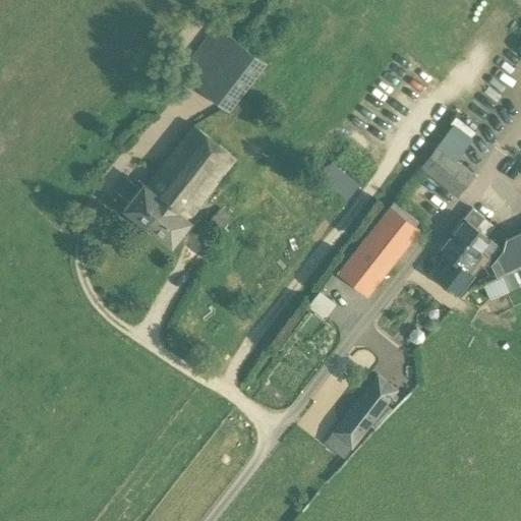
[(233,39),(198,84),(226,107),(262,60),(239,44),(233,39)]
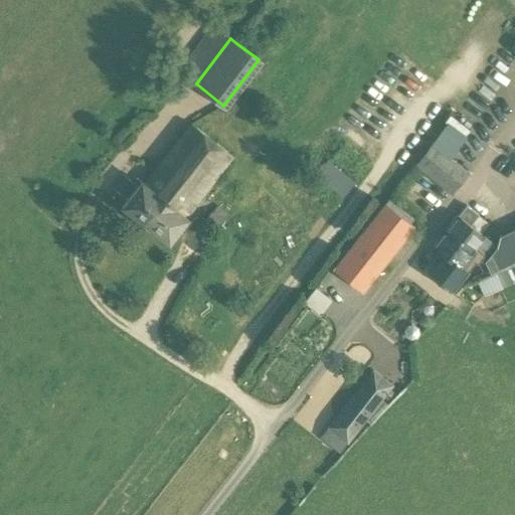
[(191,122),(160,164),(174,175),(170,181),(172,183),(157,204),(150,198),(142,209),(143,210),(137,218),(168,242),(188,218),(185,216),(232,155),(191,122)]
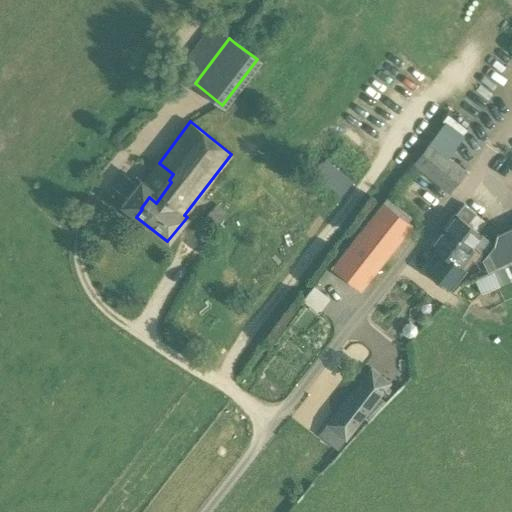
[(414,164),(448,192),(464,172),(430,144),(414,164)]
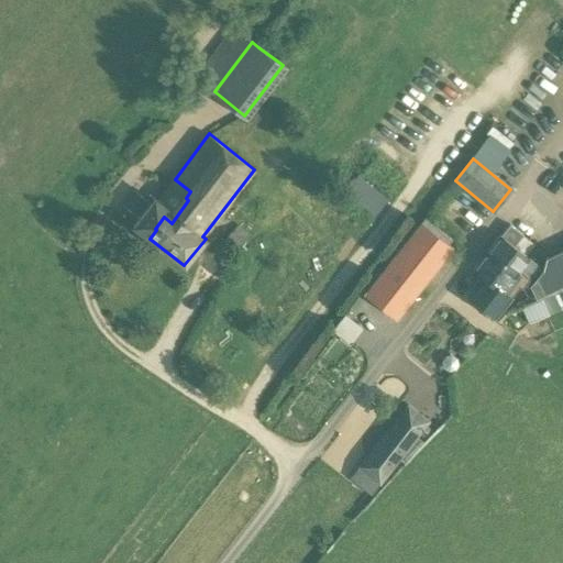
[(375,213),(389,198),(359,170),(344,186),(375,213)]
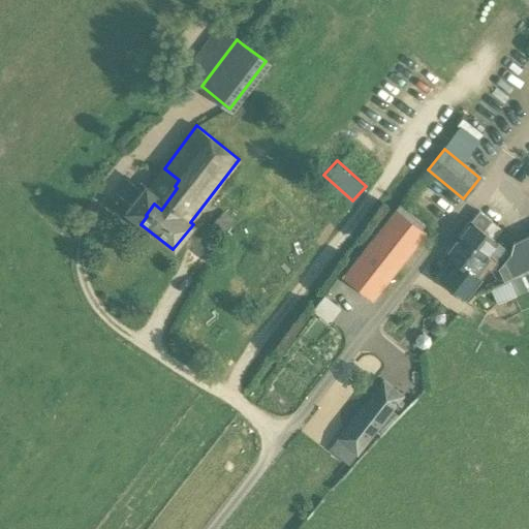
[(125,212),(141,224),(147,216),(146,215),(154,204),(161,210),(177,188),(175,186),(179,180),(164,168),(149,189),(145,186),(144,187),(139,184),(136,188),(127,181),(118,192),(131,204),(125,212)]
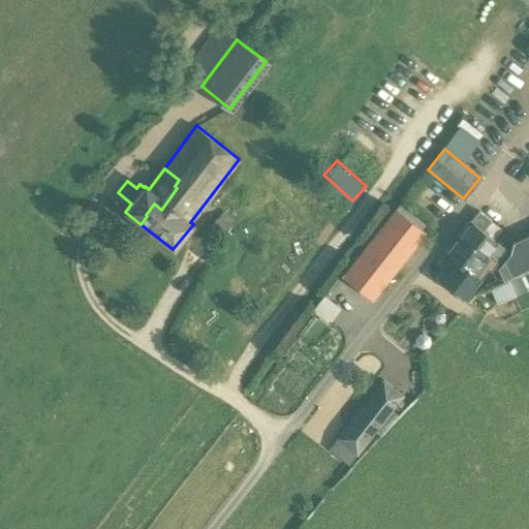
[(345,274),(373,299),(427,235),(398,211),(345,274)]
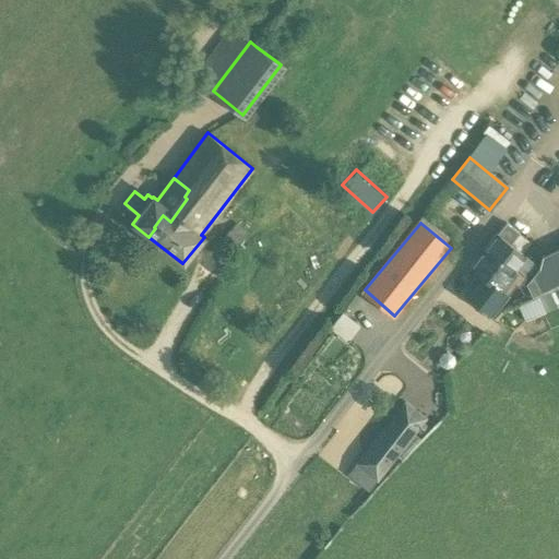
[(532,269),(535,264),(510,245),(520,233),(507,223),(498,235),(497,234),(485,250),(509,266),(513,262),(527,274),(532,269)]
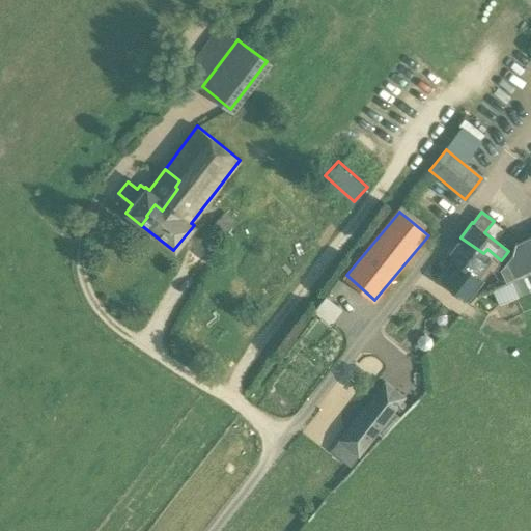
[(210,229),(222,240),(231,227),(219,218),(210,229)]
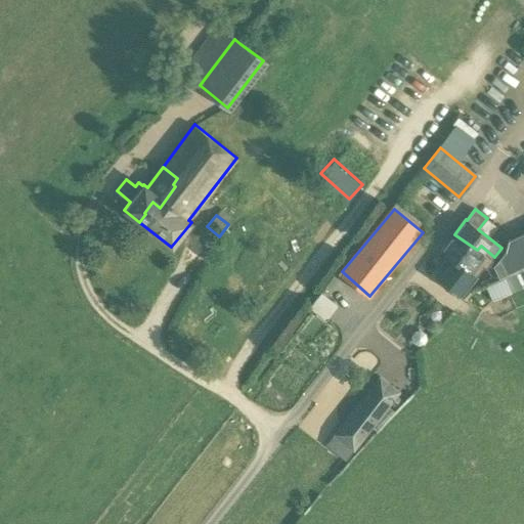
[(480,281),(482,289),(485,287),(504,278),(519,272),(523,269),(523,232),(508,241),(505,251),(492,266),(487,269),(490,276),(480,281)]
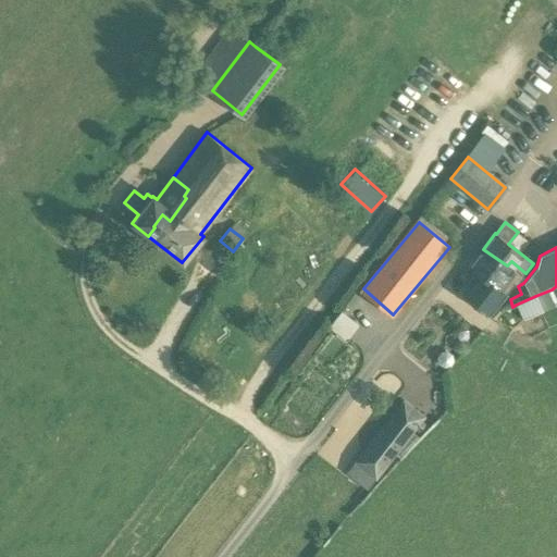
[(483,249),(470,264),(468,267),(477,273),(461,292),(490,316),(506,296),(505,295),(515,283),(517,285),(524,275),(525,273),(511,261),(507,265),(483,249)]
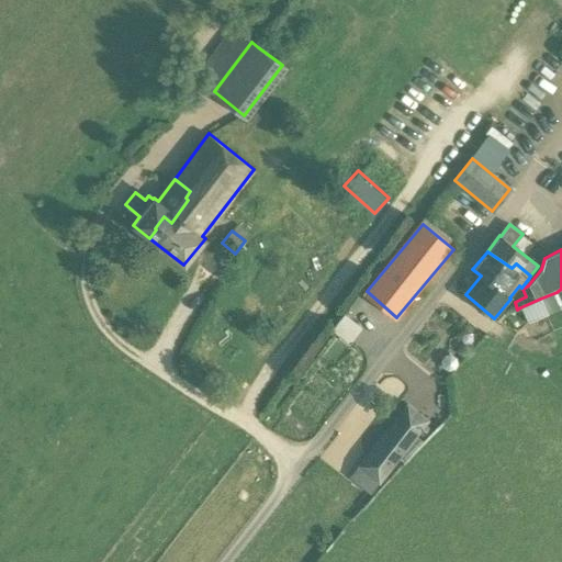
[(561,303),(557,292),(540,299),(548,315),(561,308),(561,303)]
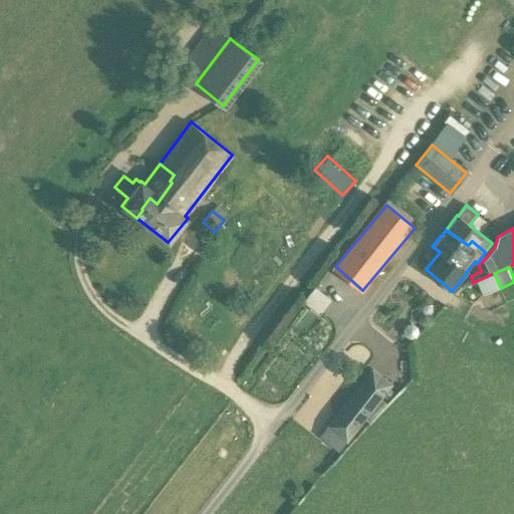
[(315,284),(302,301),(319,315),(333,297),(315,284)]
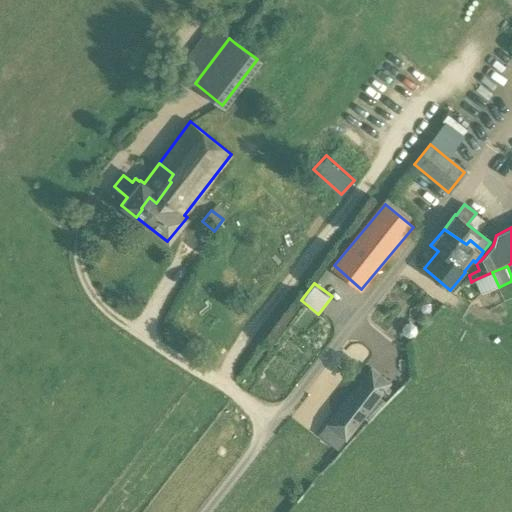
[(371,367),(325,424),(345,439),(363,417),(368,421),(376,413),(396,392),(387,386),(390,383),(371,367)]
